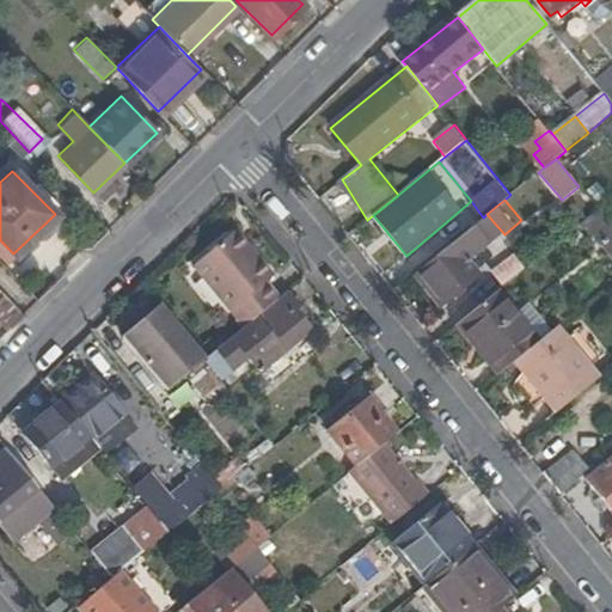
[(611,226),(598,209),(582,221),(611,257),(611,226)]
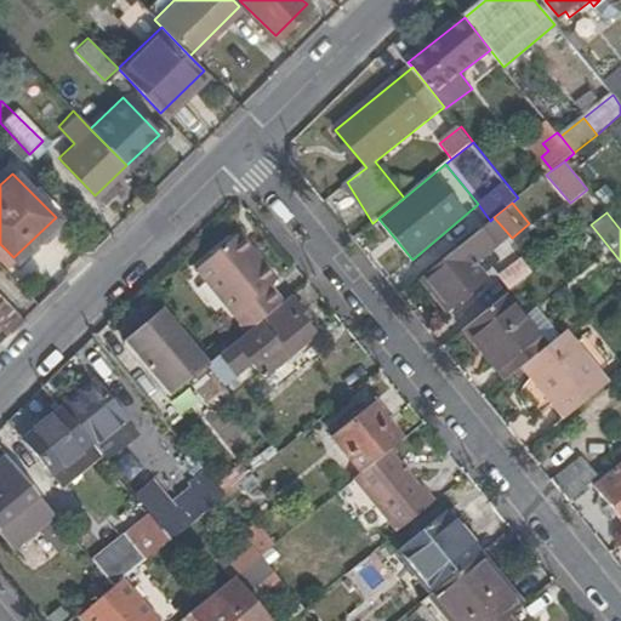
[(490,221),(485,224),(489,229),(484,234),(494,245),(497,250),(512,238),(494,217),(490,221)]
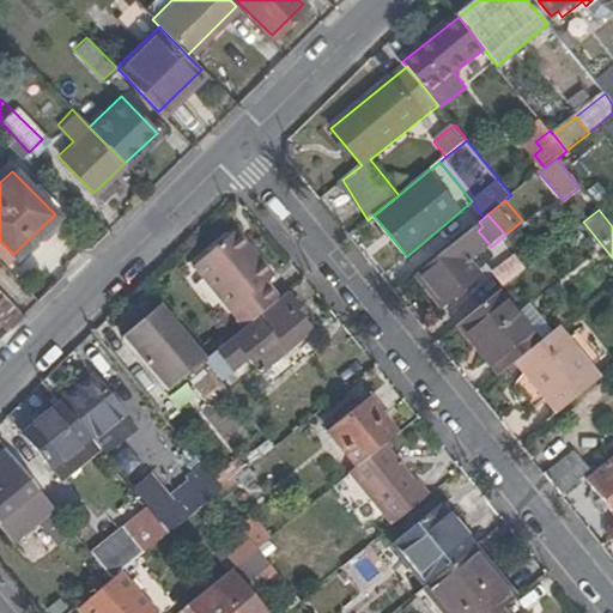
[(456,241),(419,271),(444,303),(480,274),(467,259),(487,242),(478,231),(483,226),(479,222),(456,241)]
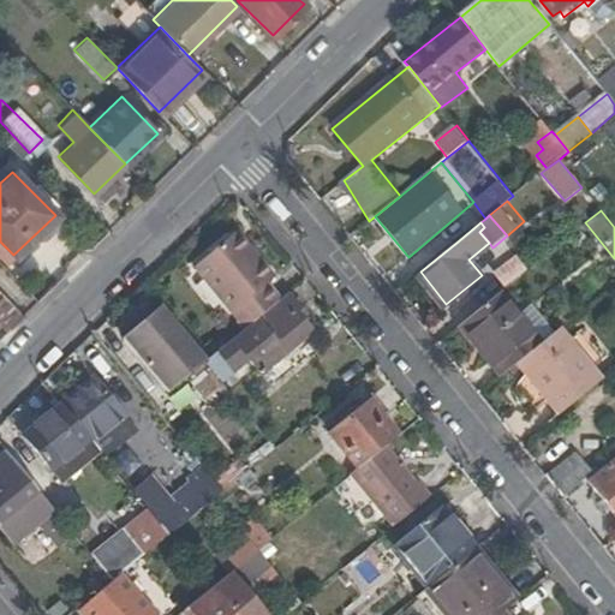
[(234,234),(228,239),(239,254),(246,249),(234,234)]
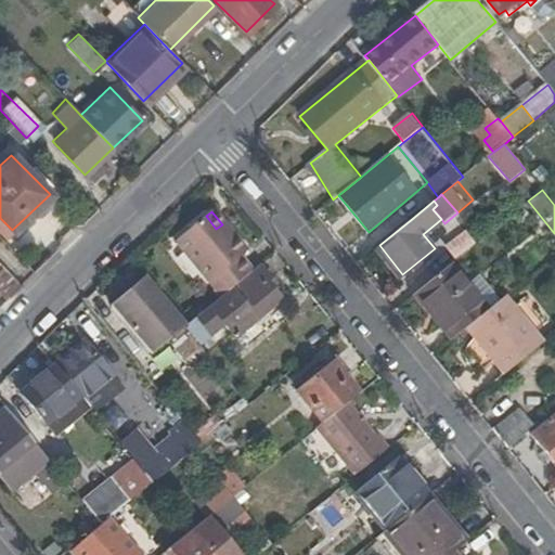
[(217,296),(219,298),(252,272),(239,258),(245,253),(222,224),(216,229),(206,216),(173,243),(186,259),(217,296)]
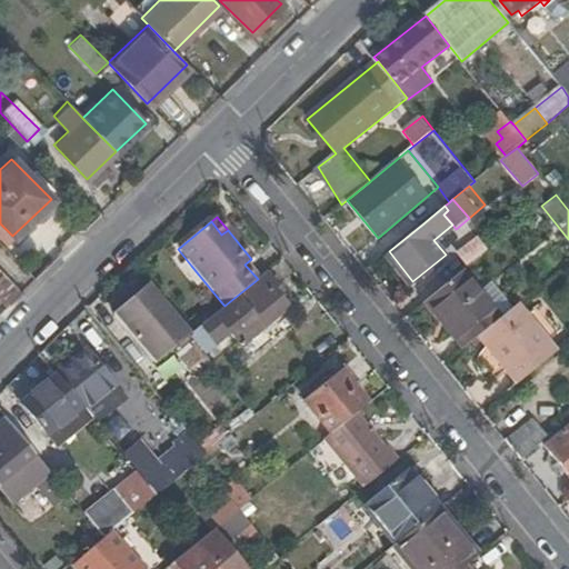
[(12,236),(0,223),(0,239),(5,243),(12,236)]
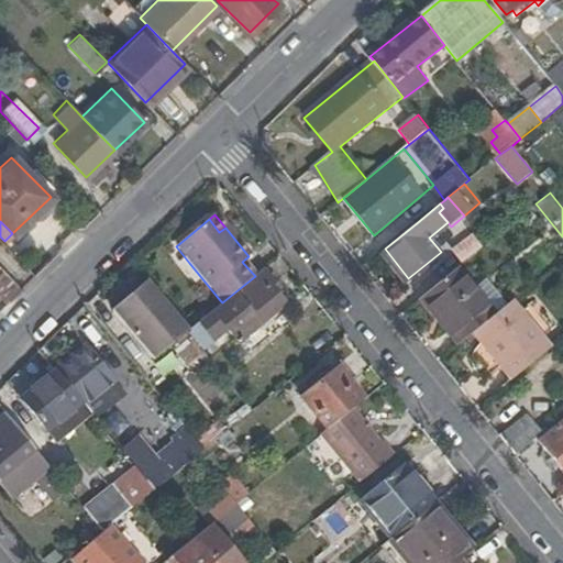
[(473,333),(495,315),(456,268),(423,296),(461,343),(473,333)]
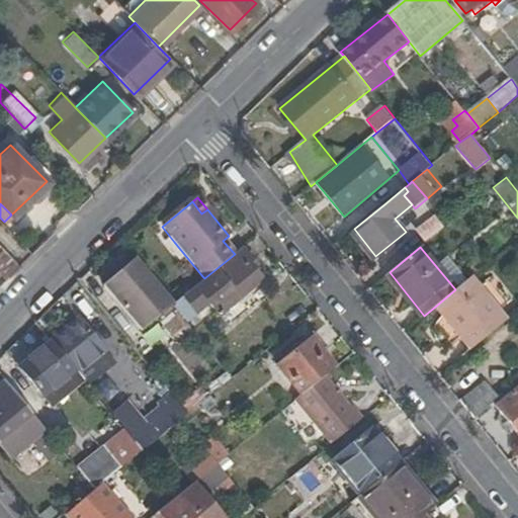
[(0,269),(7,276),(17,266),(0,248),(0,269)]
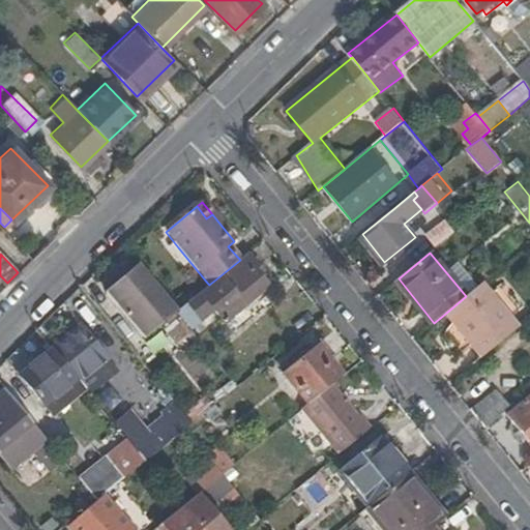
[(260,272),(245,256),(240,260),(209,285),(178,312),(175,314),(188,330),(213,311),(224,322),(266,287),(257,275),(260,272)]
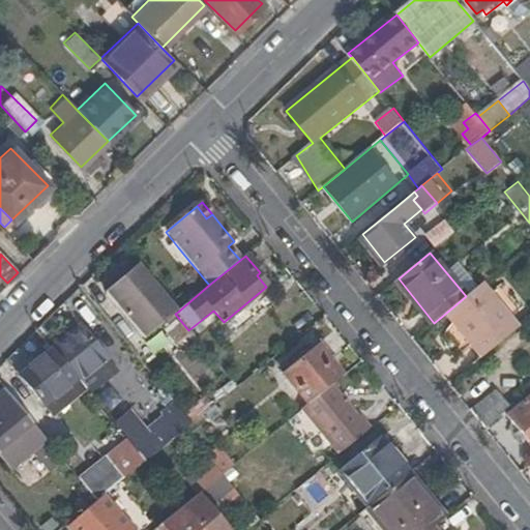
[(178,312),(140,265),(107,293),(129,321),(144,339),(173,314),(175,314),(178,312)]
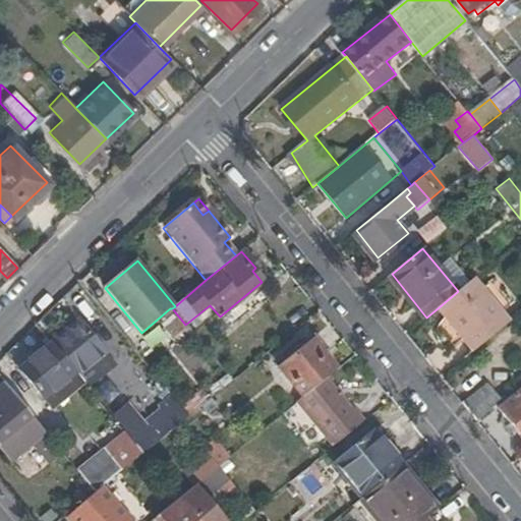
[(438,308),(446,319),(483,288),(474,278),(458,291),(438,308)]
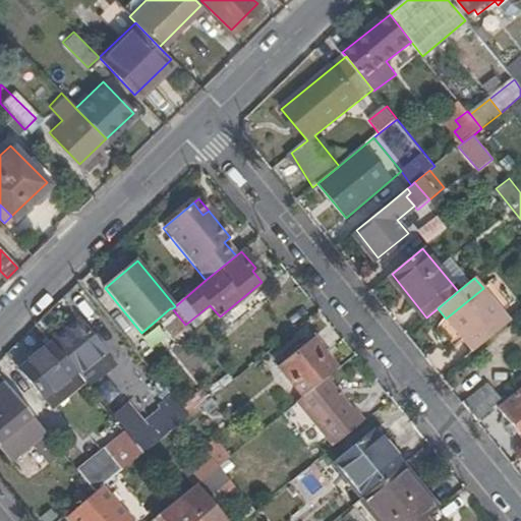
[(446,319),(472,351),(510,321),(483,288),(446,319)]
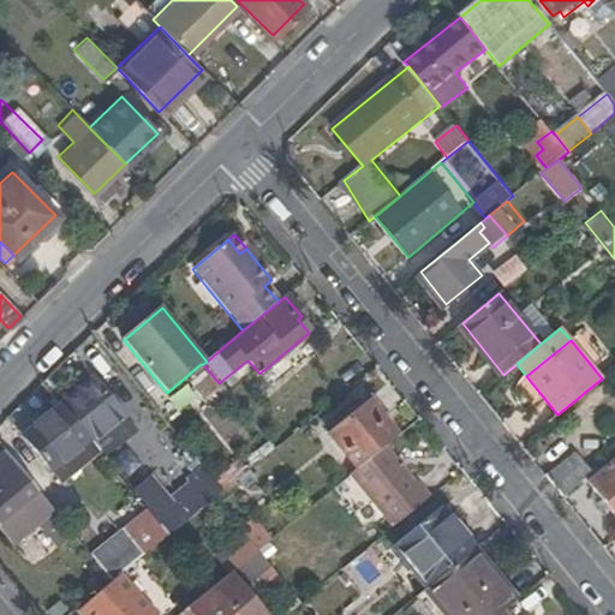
[(89,381),(59,406),(81,433),(88,442),(90,443),(120,418),(89,381)]
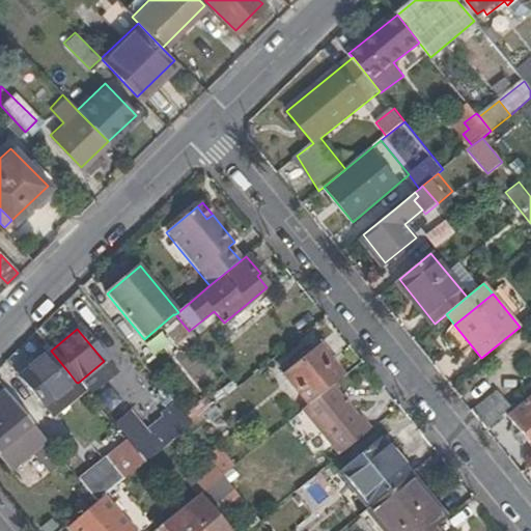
[(339,381),(343,378),(319,350),(285,376),(309,404),(331,388),(339,381)]
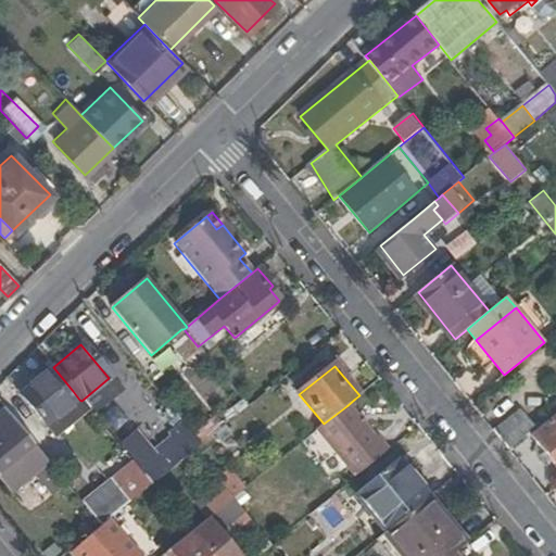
[(73,391),(53,367),(20,395),(46,428),(79,400),(73,391)]
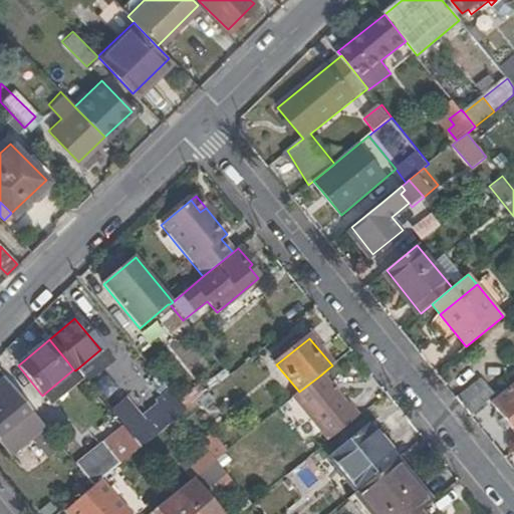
[(327,443),(358,418),(348,405),(346,408),(320,375),(299,392),(291,398),(304,415),(327,443)]
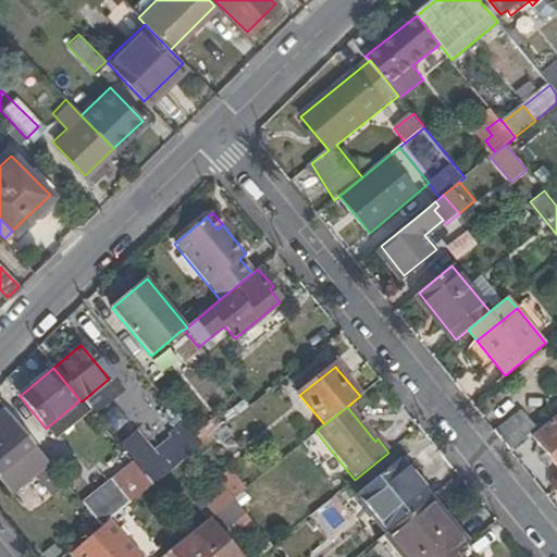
[(496,432),(511,449),(537,428),(523,409),(496,432)]
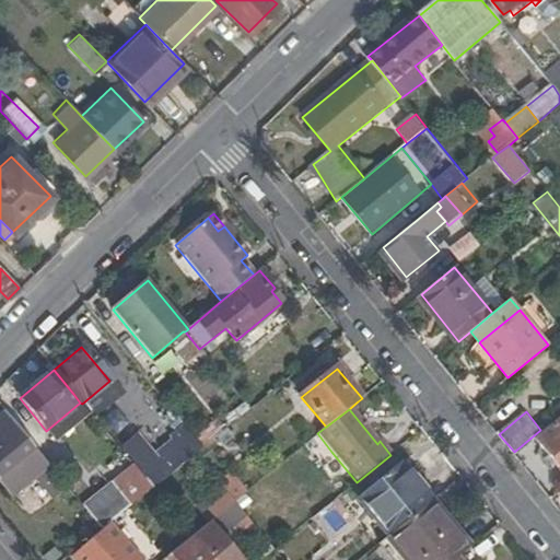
[(49,468),(4,413),(0,417),(0,483),(12,498),(49,468)]
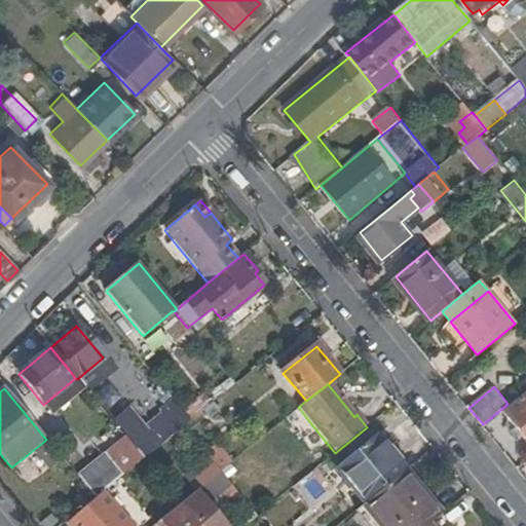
[(525,393),(505,410),(525,436),(525,393)]
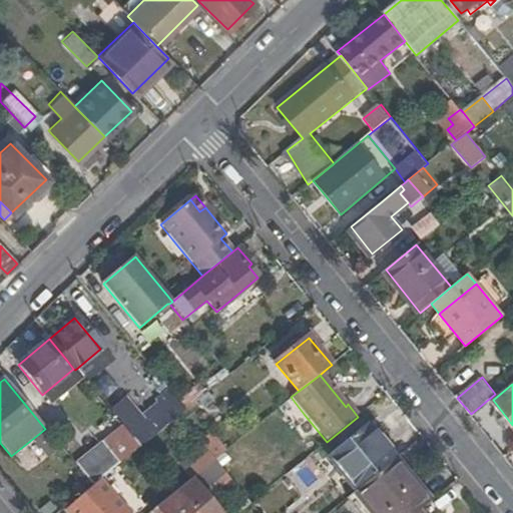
[(195,385),(176,400),(185,410),(197,401),(203,396),(195,385)]
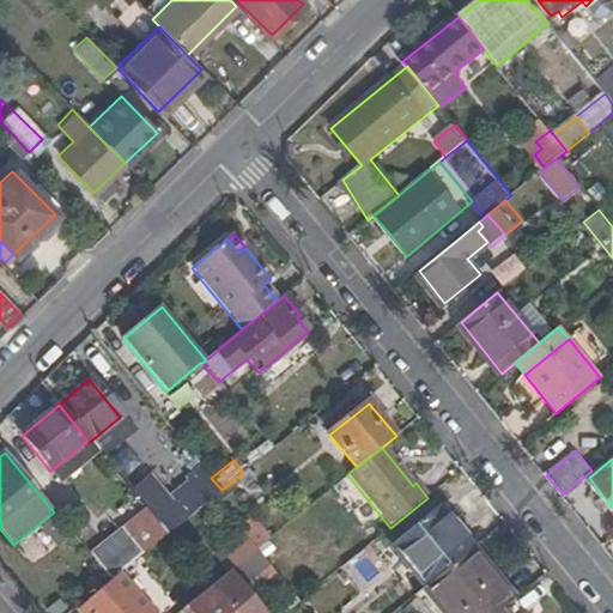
[(253,479),(247,471),(243,473),(236,479),(243,487),(253,479)]
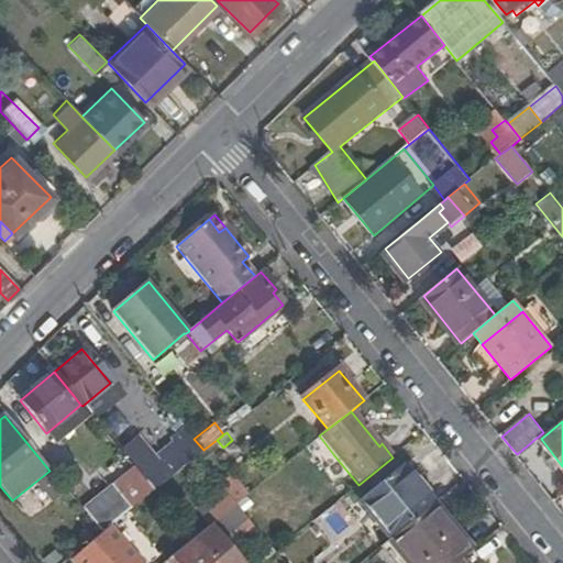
[(362,499),(393,538),(434,504),(412,477),(404,466),(362,499)]
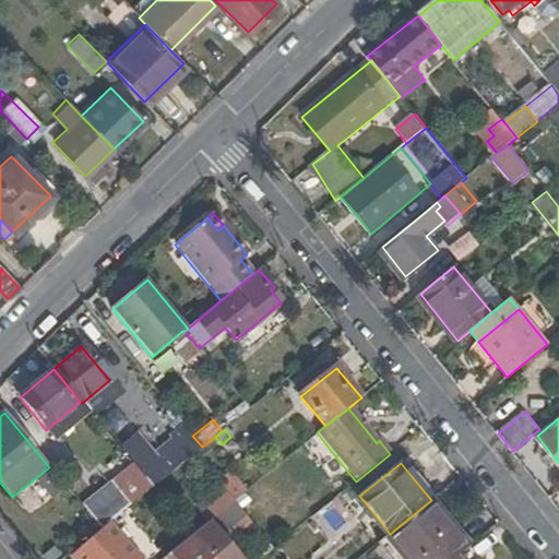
[(145,482),(152,488),(158,483),(147,470),(141,476),(145,482)]
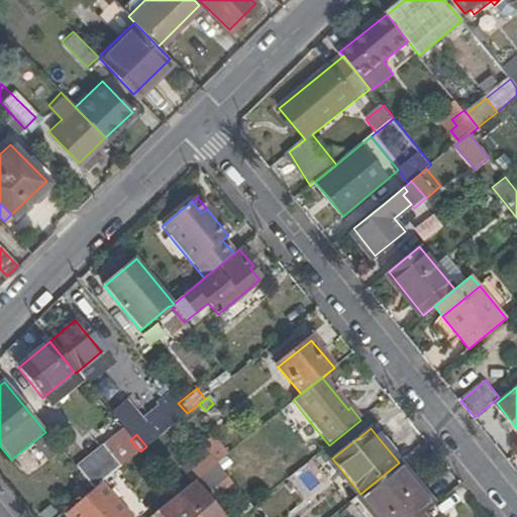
[(399,462),(404,458),(385,434),(379,438),(399,462)]
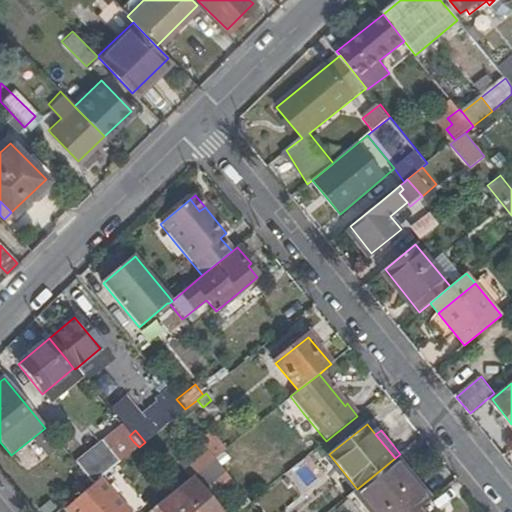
[(208,431),(197,440),(213,460),(224,451),(208,431)]
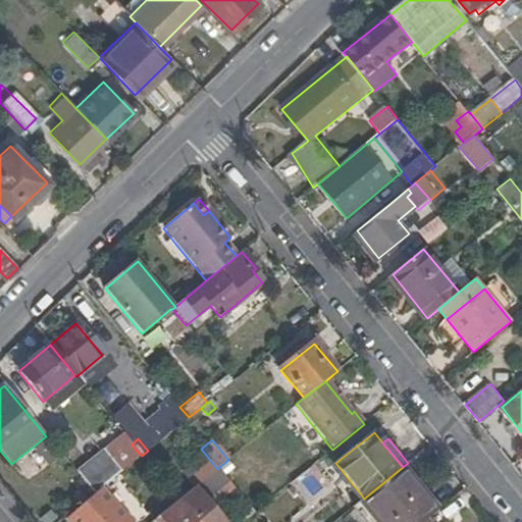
[(112,460),(121,472),(140,458),(142,456),(136,450),(132,445),(127,448),(112,460)]
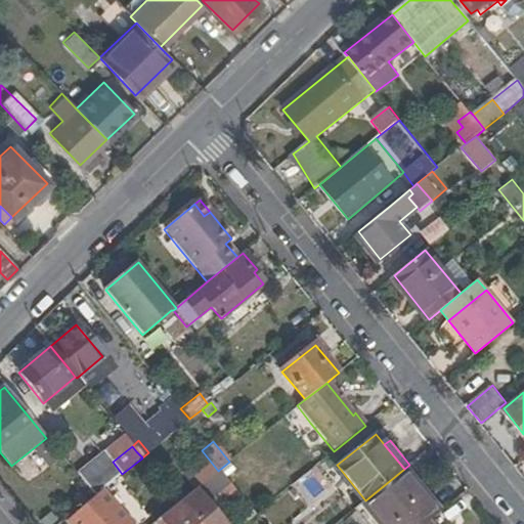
[(377,523),(425,523),(440,513),(404,469),(365,500),(361,505),(377,523)]
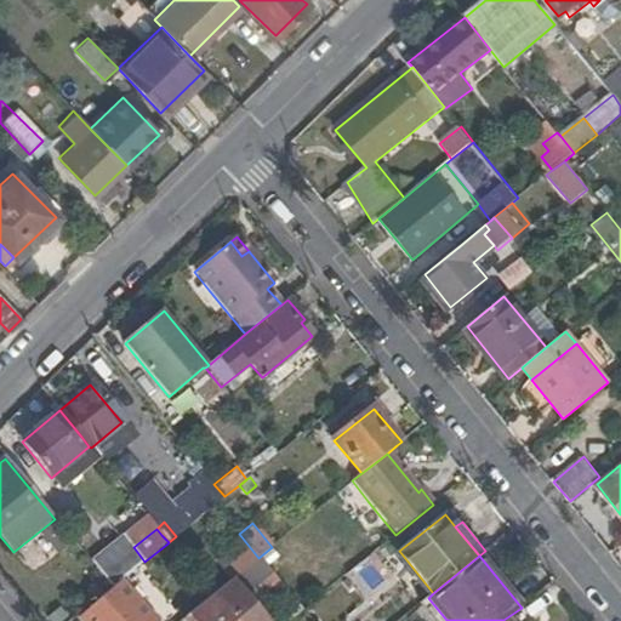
[(80,557),(70,564),(93,592),(102,585),(80,557)]
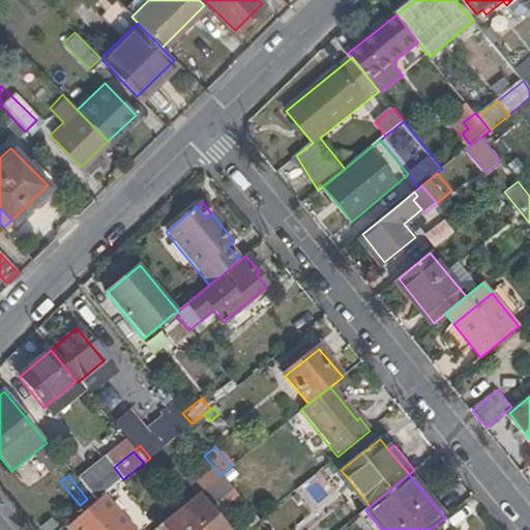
[(202,501),(196,496),(195,497),(187,503),(162,524),(167,529),(224,529),(210,512),(221,504),(235,494),(230,487),(222,477),(213,483),(216,490),(202,501)]
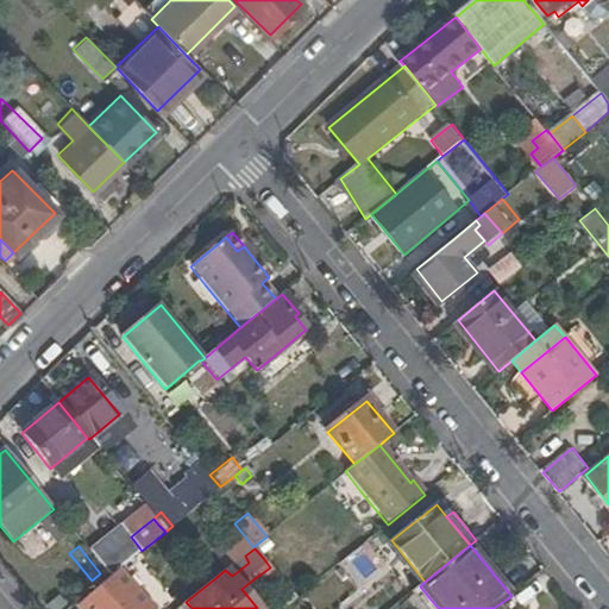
[(233,548),(207,570),(215,578),(224,571),(225,570),(240,558),(233,548)]
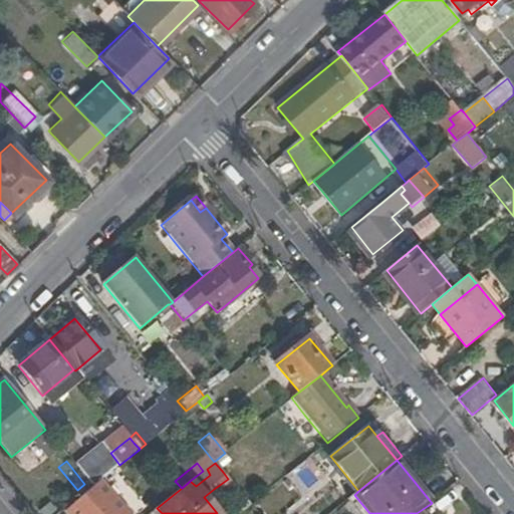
[(228,479),(214,489),(234,513),(239,513),(250,506),(249,504),(238,491),(228,479)]
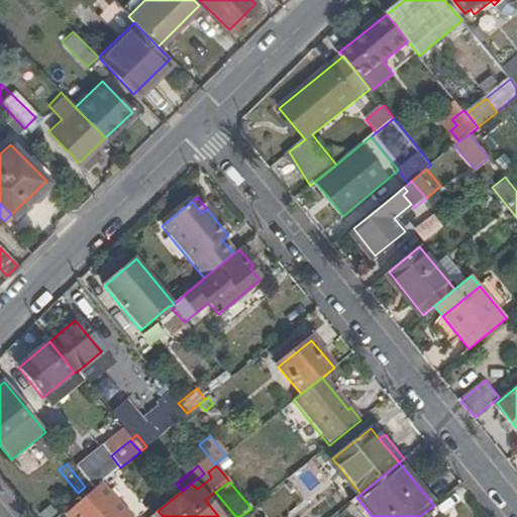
[(85,497),(65,513),(68,516),(130,516),(117,501),(103,483),(93,490),(85,497)]
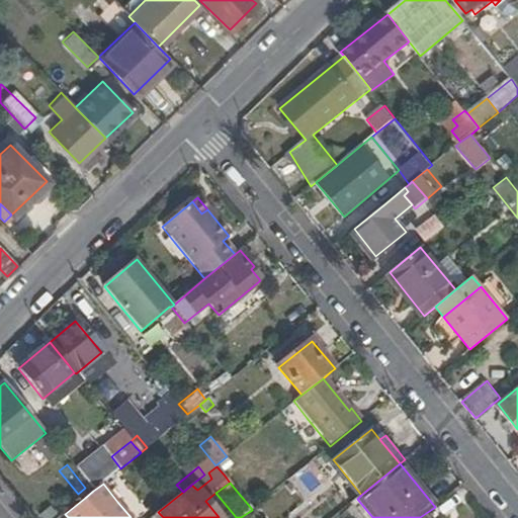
[(240,495),(251,508),(259,502),(248,488),(240,495)]
